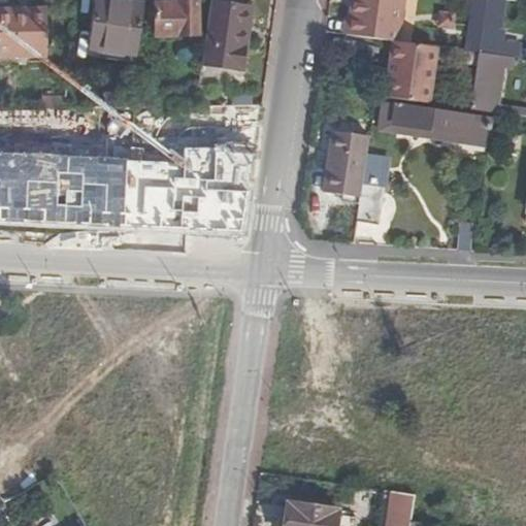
[(137,54),(144,2),(130,0),(97,0),(91,47),(137,54)]
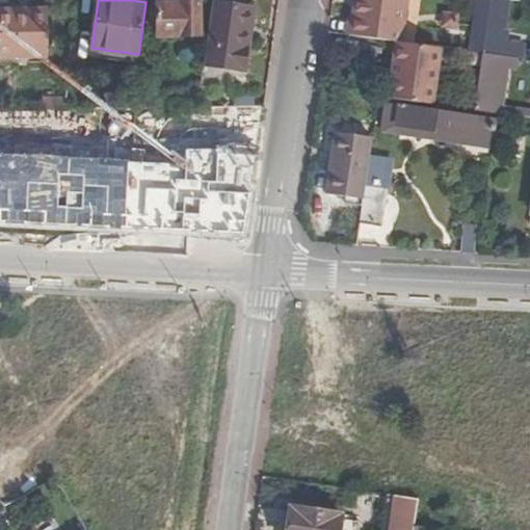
[(157,3),(157,33),(201,33),(201,0),(171,0),(171,2),(157,3)]
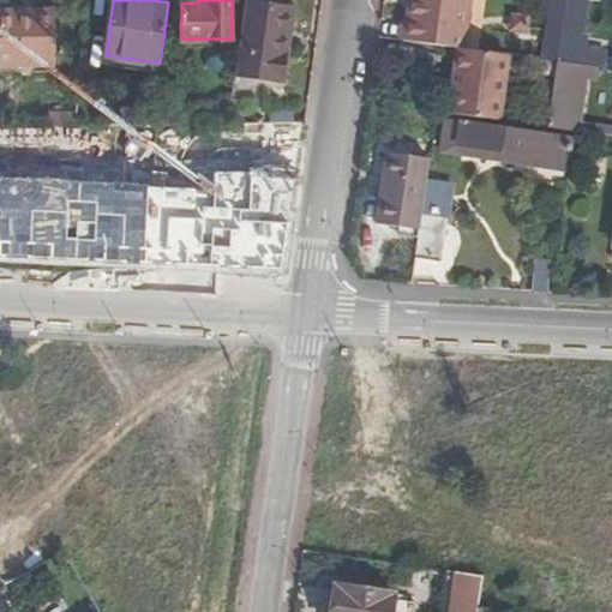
[(417,0),(413,22),(450,27),(454,0),(417,0)]
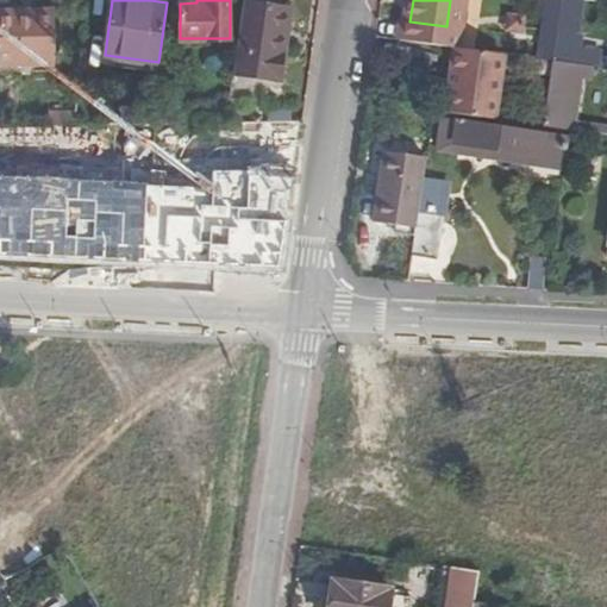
[(456,47),(502,54),(554,61),(562,0),(548,0),(542,43),(454,29),(452,31),(418,27),(415,41),(456,47)]
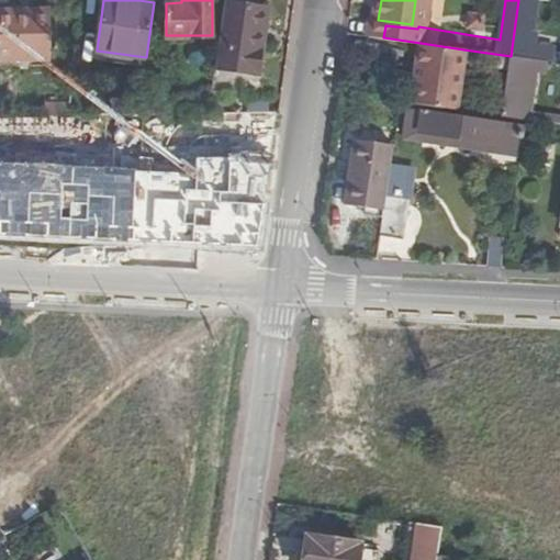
[(518,0),(511,56),(529,58),(537,0),(518,0)]
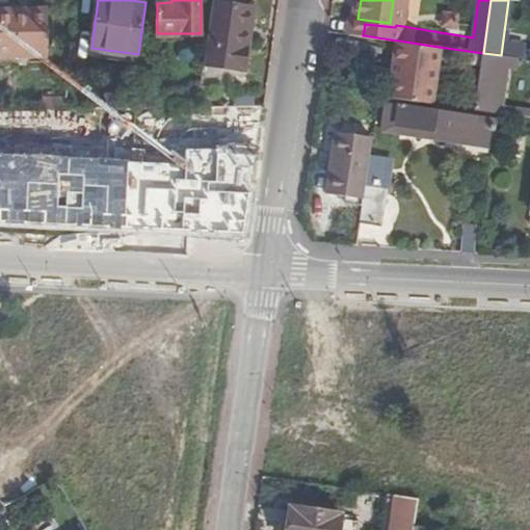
[(252,9),(213,4),(204,65),(242,71),(252,9)]
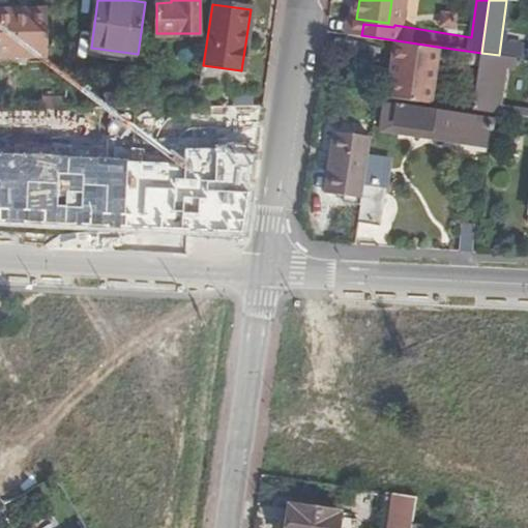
[(32,16),(0,16),(0,55),(51,54),(50,10),(32,10),(32,16)]
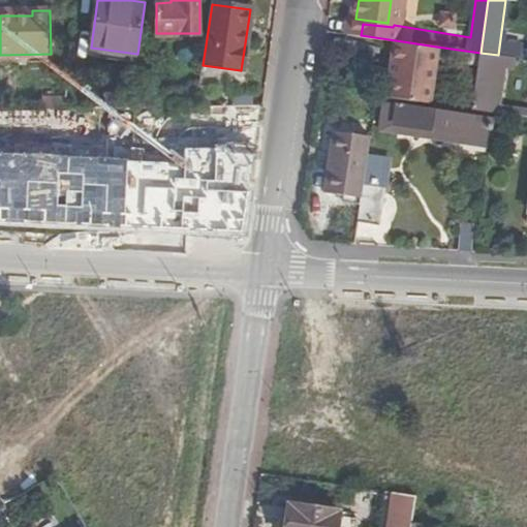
[(436,47),(396,40),(388,95),(429,101),(436,47)]
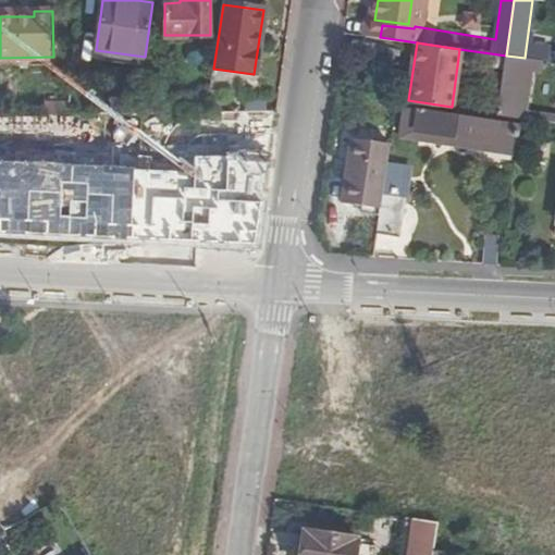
[(506,56),(497,113),(521,116),(533,118),(534,111),(520,109),(527,65),(540,68),(541,60),(525,58),(506,56)]
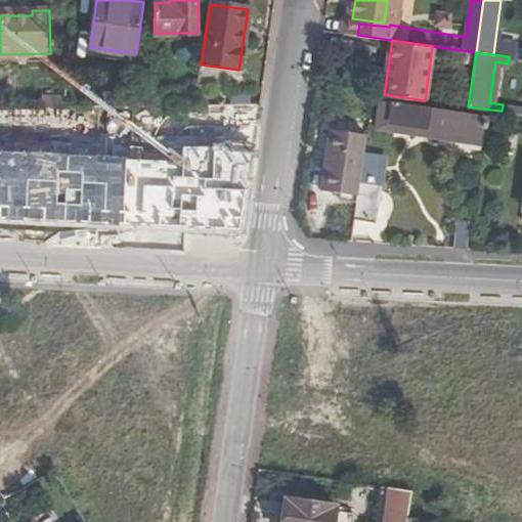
[(466,70),(433,66),(430,88),(463,92),(466,70)]
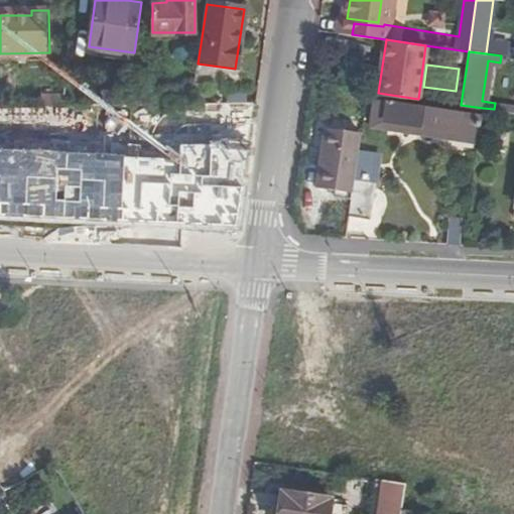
[(201,86),(195,85),(191,104),(198,104),(201,86)]
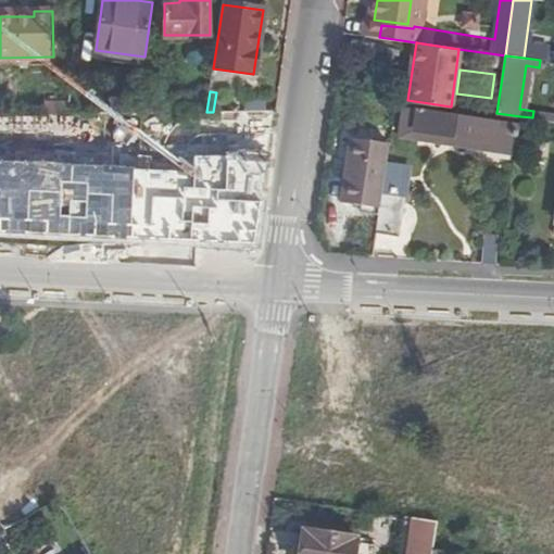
[(124,113),(137,113),(139,98),(120,96),(117,113),(124,113)]
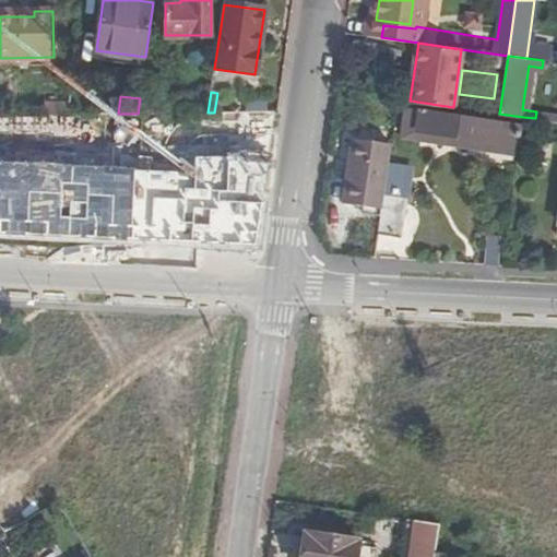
[(50,103),(50,114),(63,114),(70,114),(71,103),(50,103)]
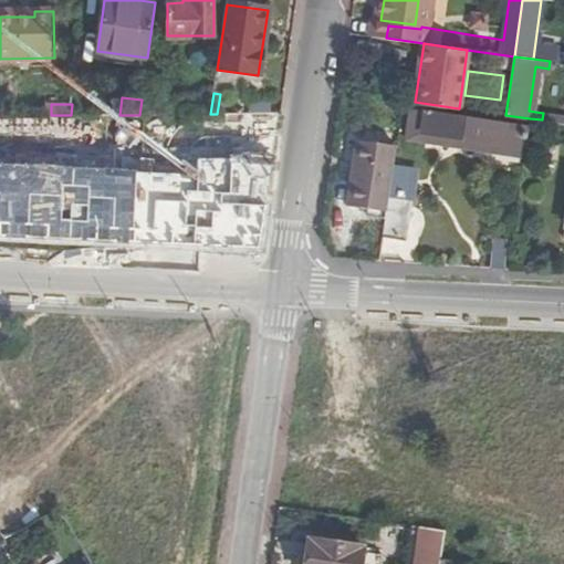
[(407,139),(421,142),(423,132),(472,139),(522,147),(525,125),(411,108),(408,135),(407,139)]
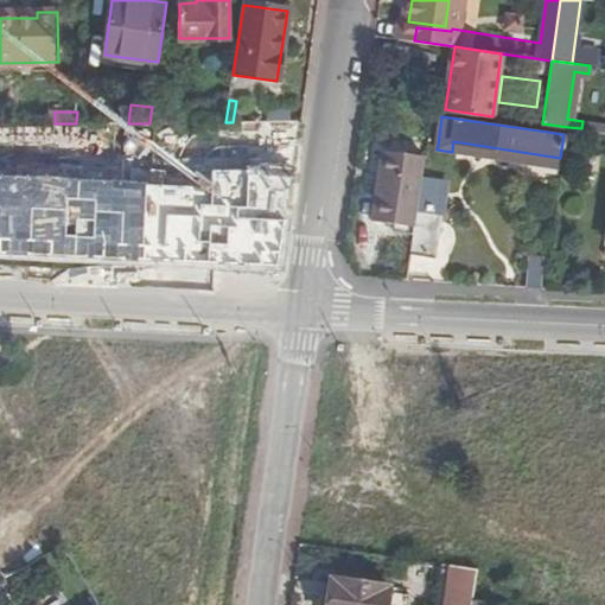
[(69,152),(69,123),(55,123),(44,125),(40,153),(69,152)]
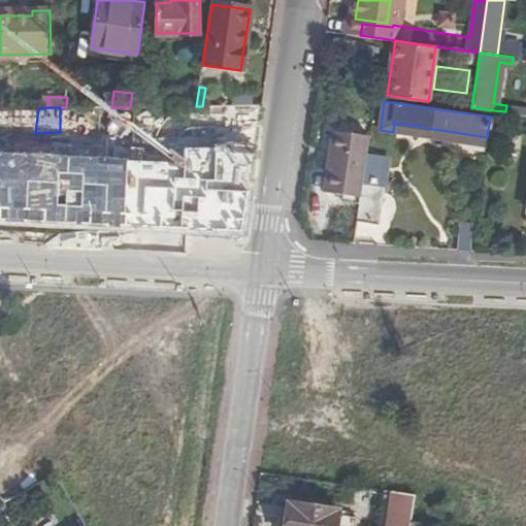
[(111,107),(92,107),(91,125),(94,126),(92,142),(81,141),(79,161),(89,162),(88,173),(103,175),(111,128),(114,128),(118,107),(111,107)]
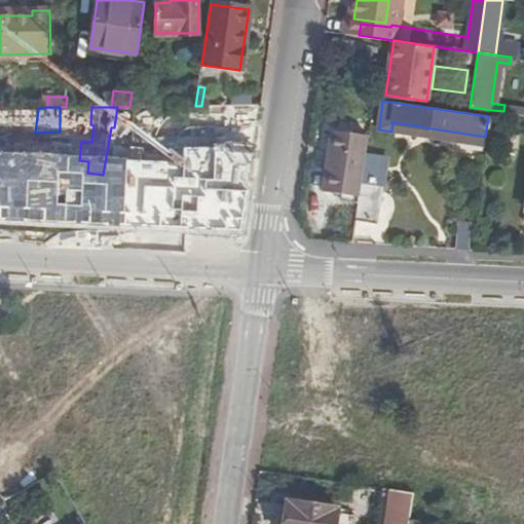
[(393,122),(391,132),(484,146),(485,137),(439,129),(393,122)]
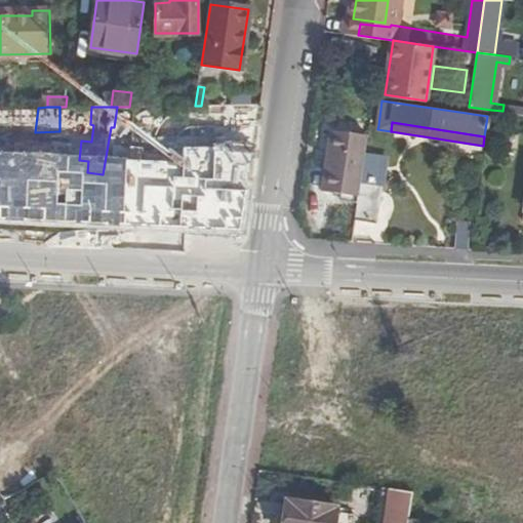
[(360,195),(362,179),(366,155),(368,134),(332,129),(324,189),(360,195)]
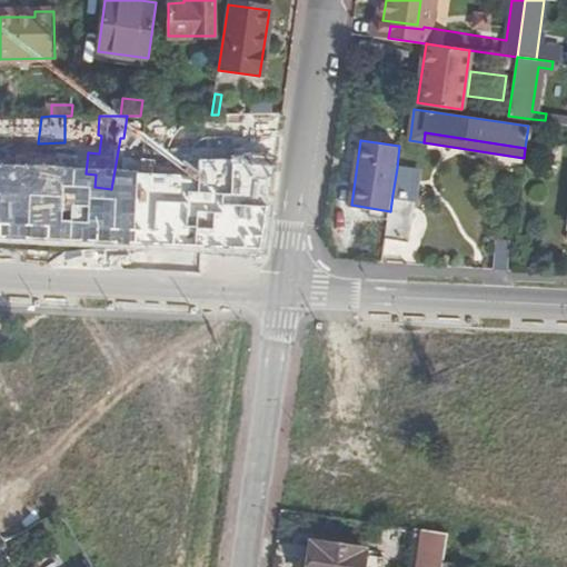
[(393,195),(414,198),(416,198),(419,171),(397,168),(393,195)]
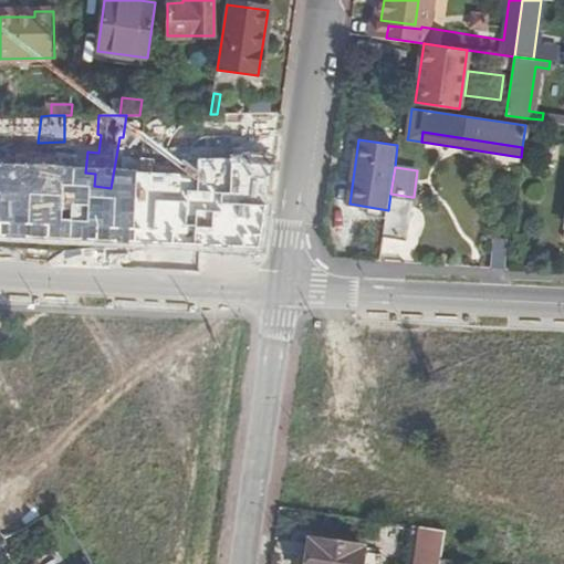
[(406,239),(411,197),(390,194),(388,210),(385,236),(406,239)]
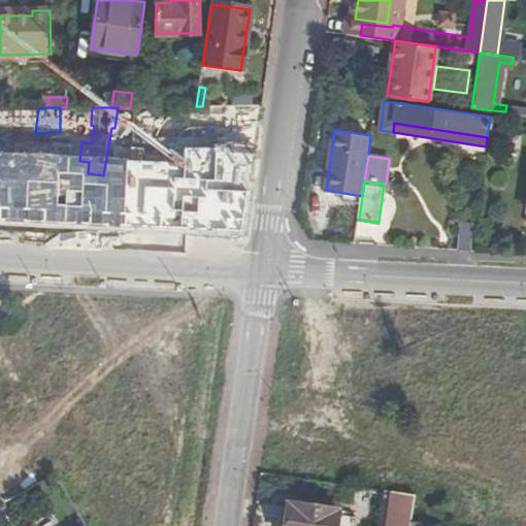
[(461,222),(458,250),(470,251),(473,223),(461,222)]
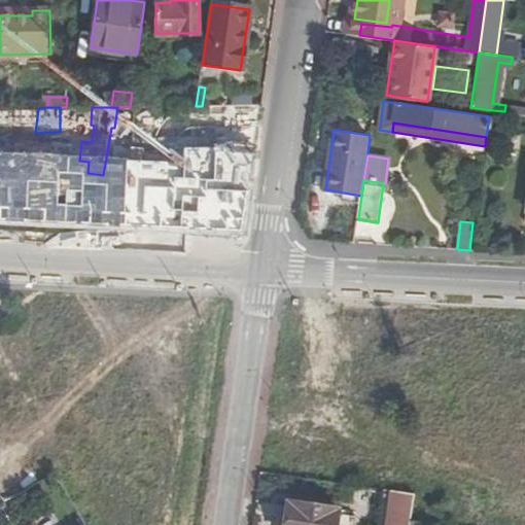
[(410,524),(411,519),(415,493),(394,490),(388,524),(410,524)]
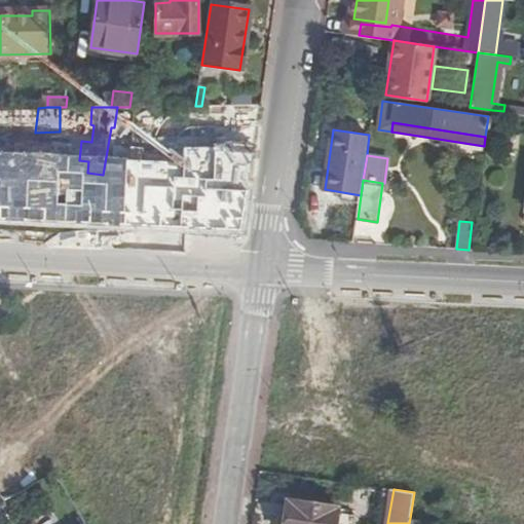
[(339,507),(287,499),(284,523),(353,523),(356,512),(339,510),(339,507)]
